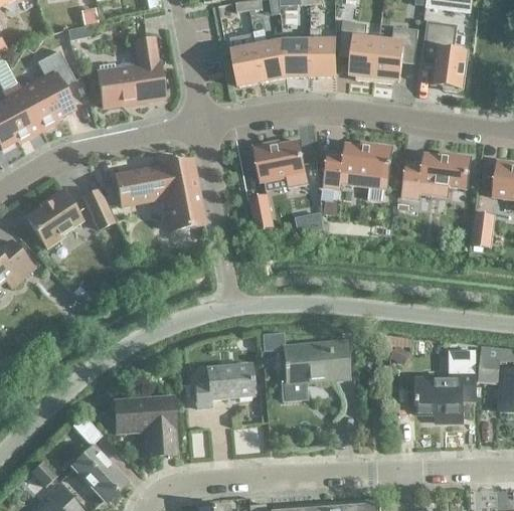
[(253,0),(236,2),(237,11),(263,8),(262,0),(253,0)]
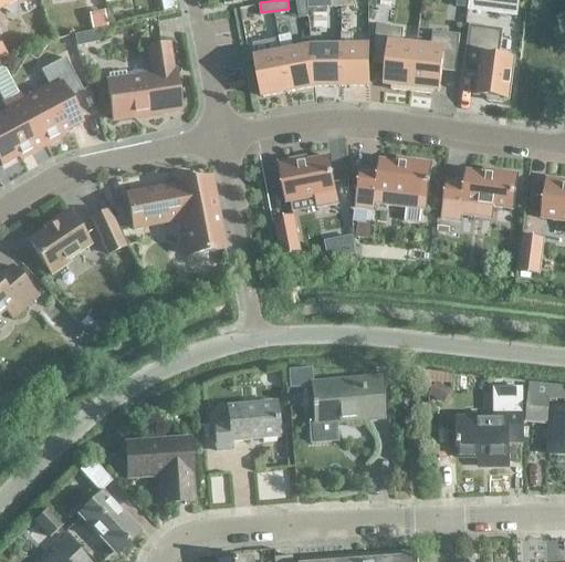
[(412,89),(417,43),(403,41),(405,27),(378,23),(374,54),(388,55),(385,82),(393,83),(393,86),(412,89)]
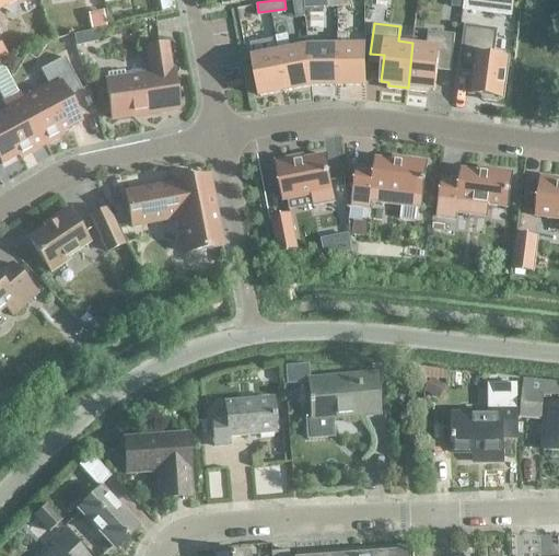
[(503,95),(508,56),(493,54),(497,27),(466,23),(461,66),(475,68),(472,91),(484,92),(482,96),(499,99),(499,94),(503,95)]
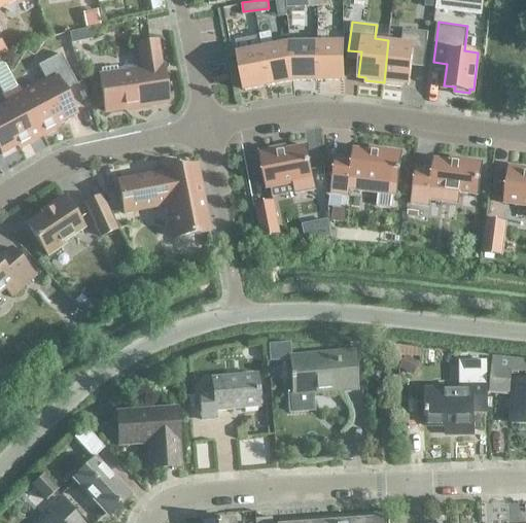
[(388,40),(384,82),(402,84),(402,81),(410,82),(413,58),(425,59),(428,30),(404,28),(402,41),(388,40)]
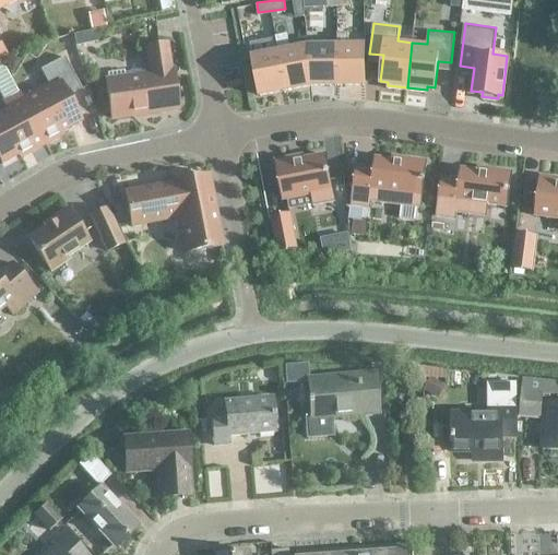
[(337,31),(337,44),(339,83),(365,82),(365,44),(349,44),(349,31),(337,31)]
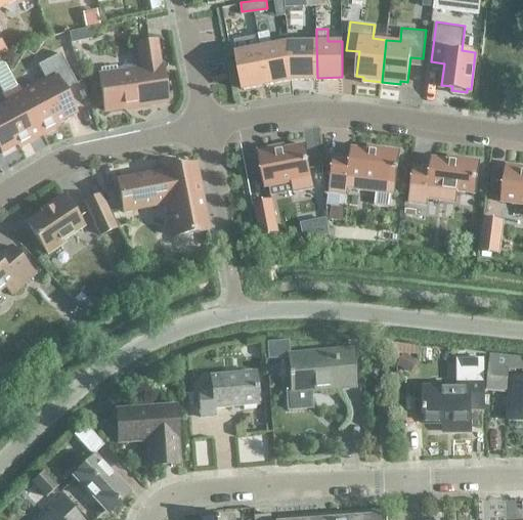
[(0,37),(0,56),(8,52),(0,38),(0,37)]
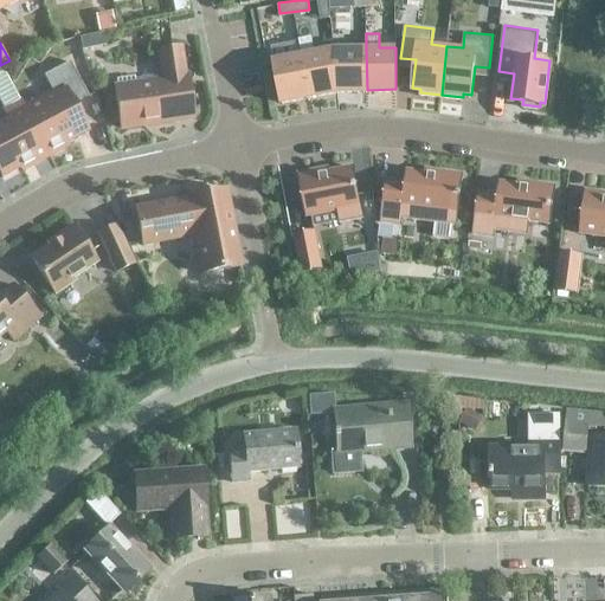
[(184,75),(179,44),(160,47),(165,77),(136,82),(134,73),(116,77),(117,84),(115,85),(121,124),(190,115),(191,115),(185,75),(184,75)]
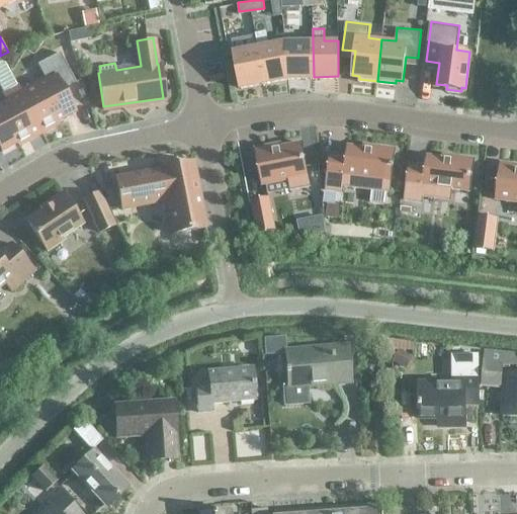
[(258,46),(265,81),(289,77),(285,40),(258,46)]
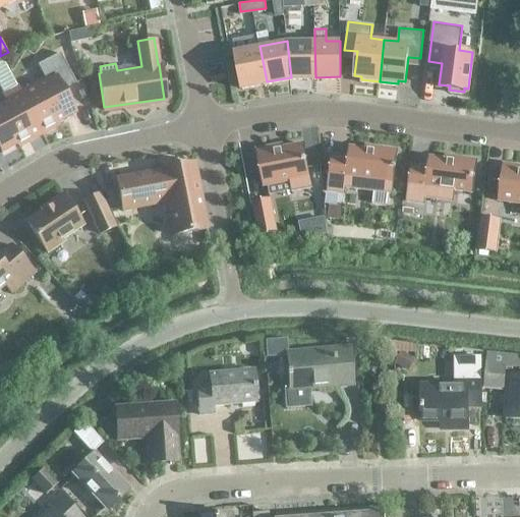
[(315,77),(314,41),(287,41),(291,77),(315,77)]
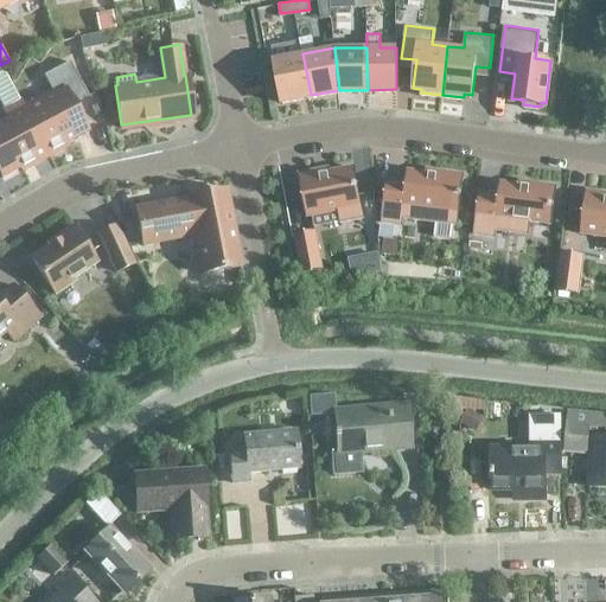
[(311,95),(303,53),(274,59),(282,101),(311,95)]
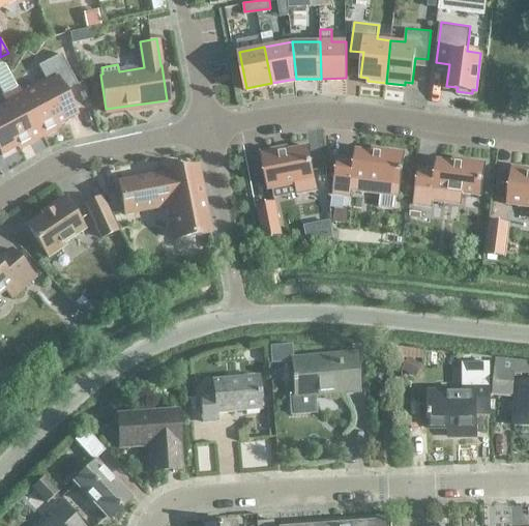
[(18,86),(43,135),(60,125),(58,123),(78,113),(64,88),(77,82),(61,52),(38,63),(46,78),(21,90),(18,86)]
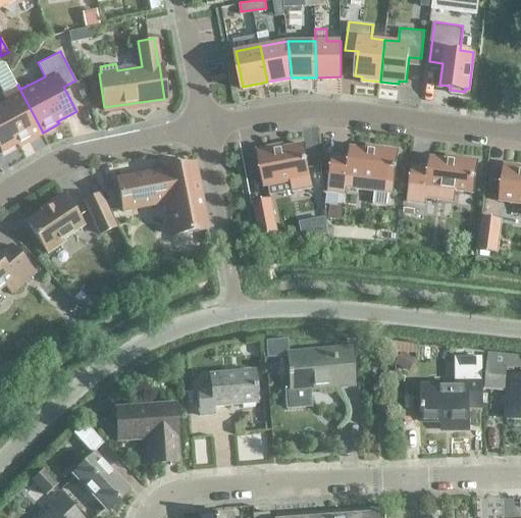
[(19,145),(43,133),(17,85),(3,92),(7,99),(0,102),(0,147),(2,151),(17,142),(19,145)]
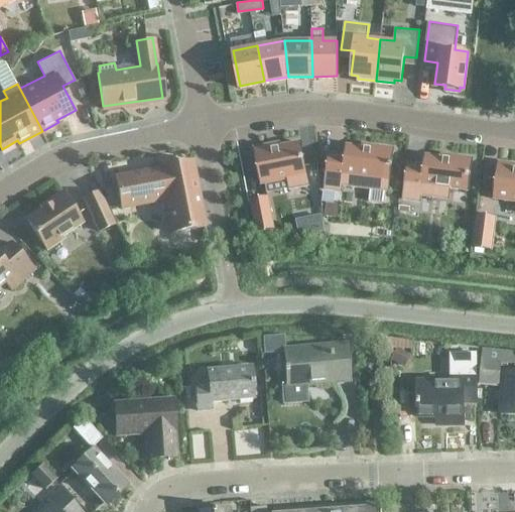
[(255,146),(261,181),(287,176),(289,186),(309,182),(300,140),(279,144),(279,141),(255,146)]
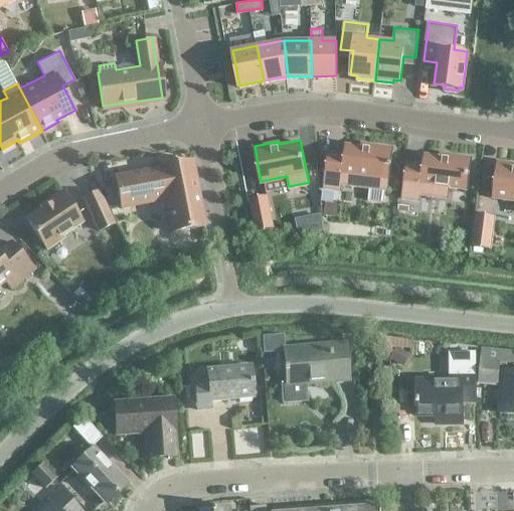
[(329,152),(324,186),(341,188),(342,182),(387,188),(393,146),(361,142),(361,146),(346,144),(344,154),(329,152)]
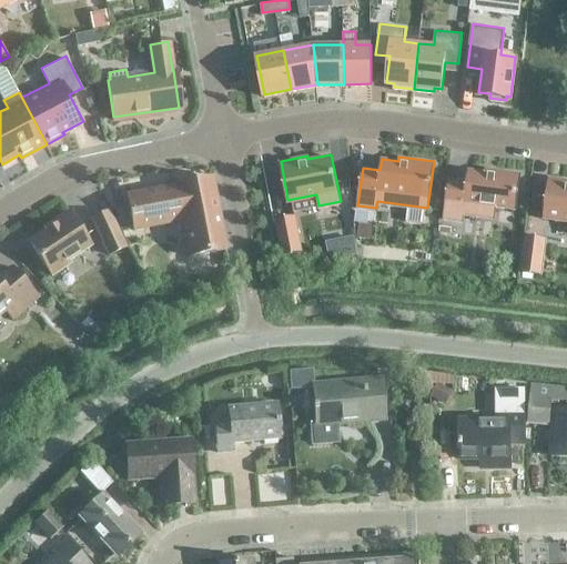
[(520,173),(486,169),(485,172),(468,170),(467,182),(449,180),(444,217),(463,219),(464,213),(494,217),(496,204),(516,208),(520,173)]
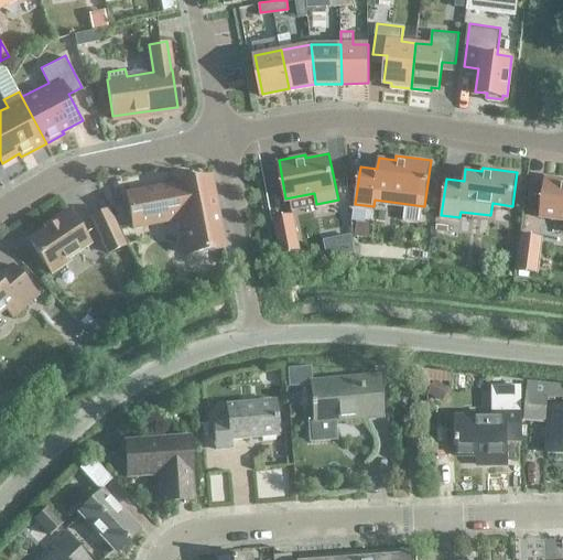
[(210,174),(174,181),(174,182),(126,192),(132,226),(181,216),(188,252),(225,246),(210,174)]
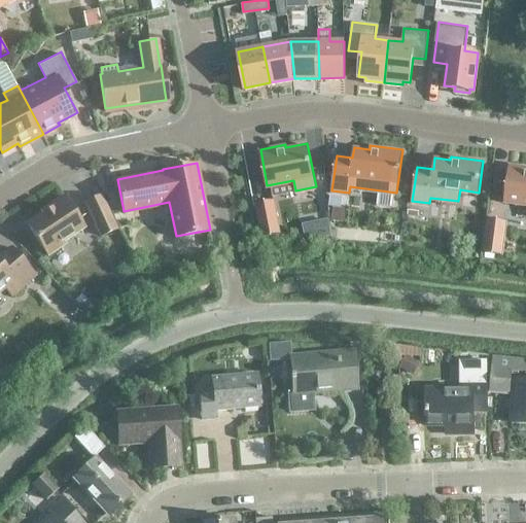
[(525,166),(510,164),(504,201),(525,203),(525,166)]
